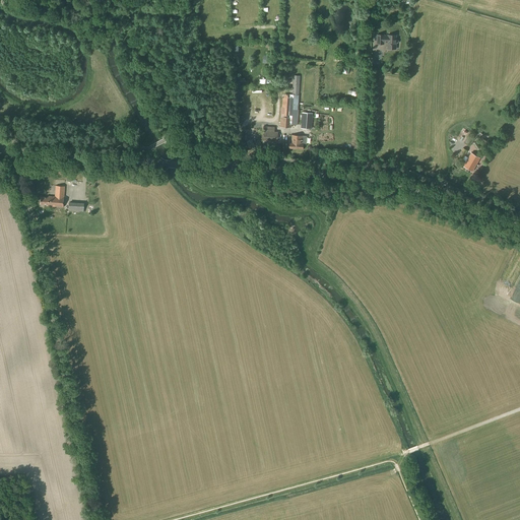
[(388,36),(385,36),(385,35),(377,35),(376,45),(384,45),(384,44),(388,44),(387,49),(396,50),(396,44),(398,44),(398,43),(398,42),(398,41),(396,39),(396,36),(388,35),(388,36)]
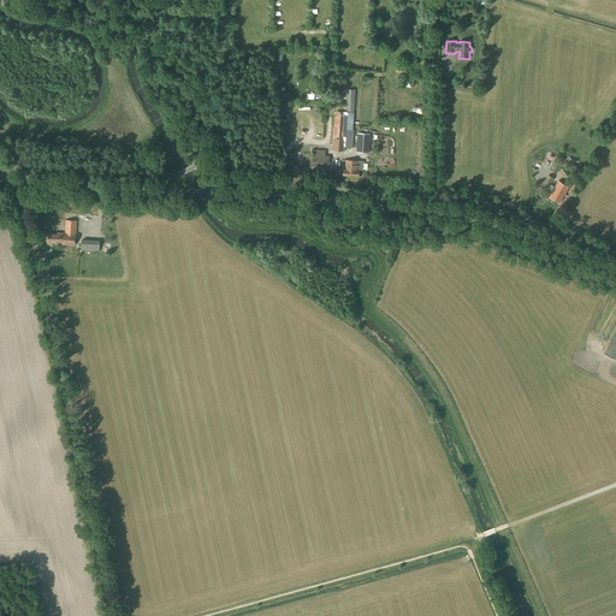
[(354,114),(355,90),(348,89),(347,112),(343,112),(337,112),(336,116),(335,116),(333,138),(332,138),(332,142),(332,146),(333,146),(332,150),(344,152),(344,148),(353,148),(354,134),(355,114),(354,114)]
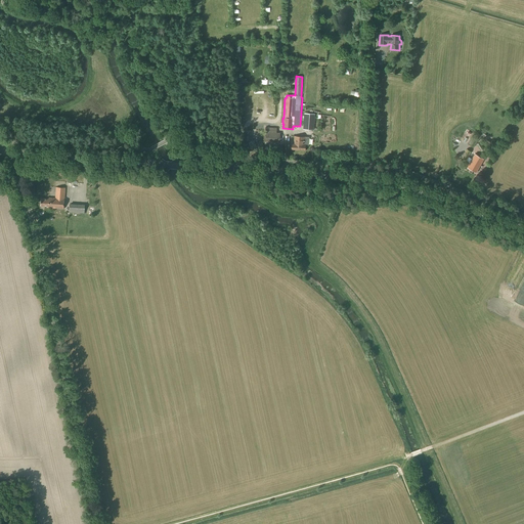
[(313,130),(314,115),(304,114),(303,129),(313,130)]
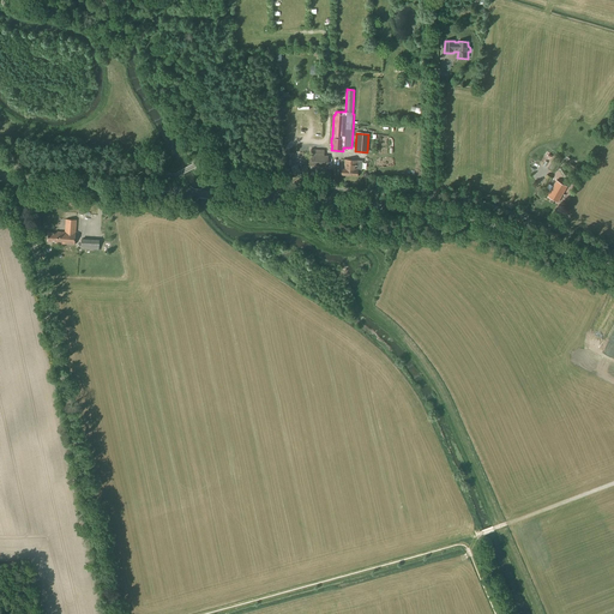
[(327,173),(329,156),(325,156),(325,150),(311,149),(311,173),(326,174),(326,173),(327,173)]
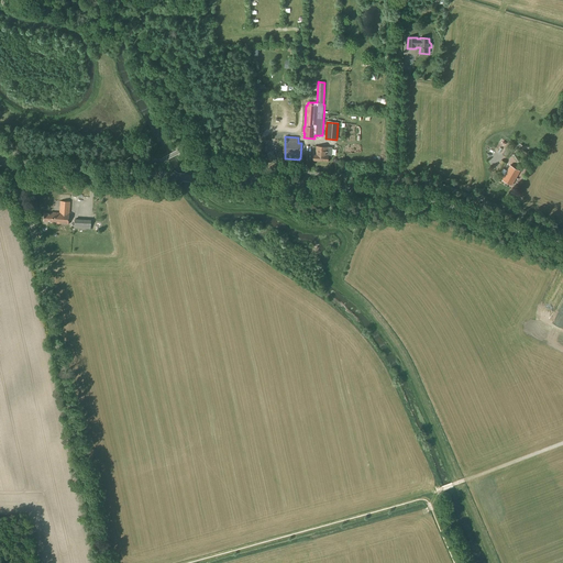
[(509,158),(515,150),(508,145),(503,155),(509,158)]
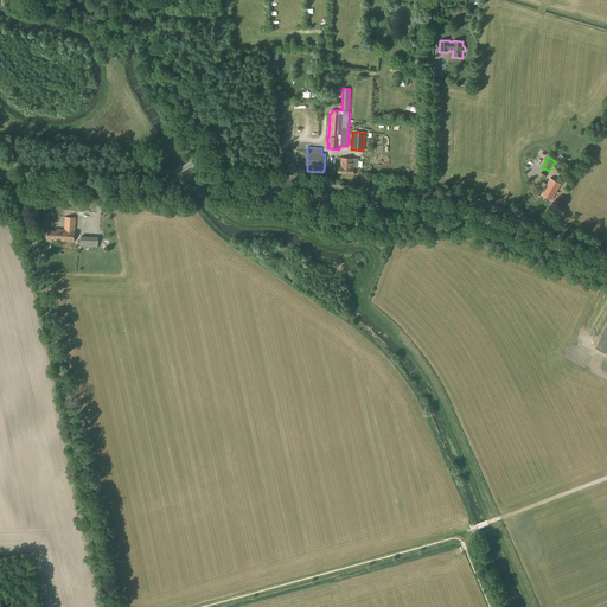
[(352,168),(353,159),(340,158),(340,167),(338,167),(338,173),(353,174),(355,168),(352,168)]
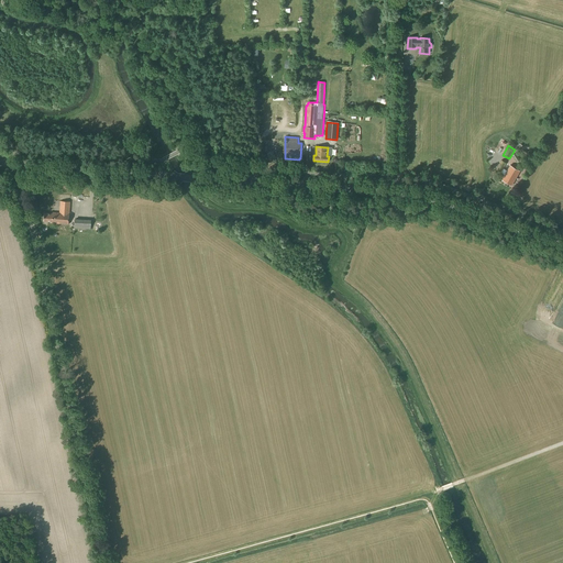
[(507,170),(504,168),(507,163),(504,162),(501,161),(496,169),(498,172),(500,173),(505,175),(501,179),(511,186),(520,172),(510,165),(507,170)]
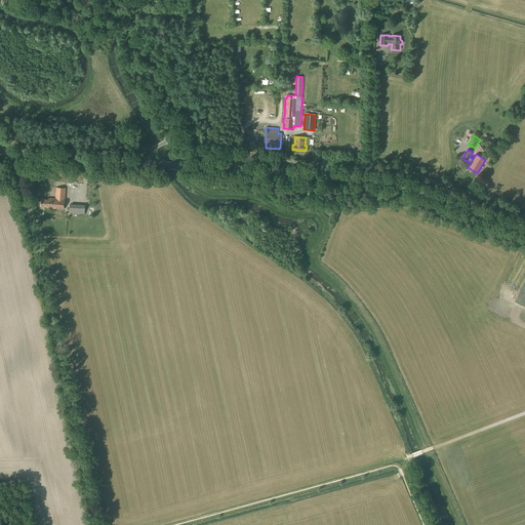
[(64,209),(66,189),(56,188),(55,199),(49,198),(49,200),(41,199),(41,206),(47,207),(47,208),(64,209)]
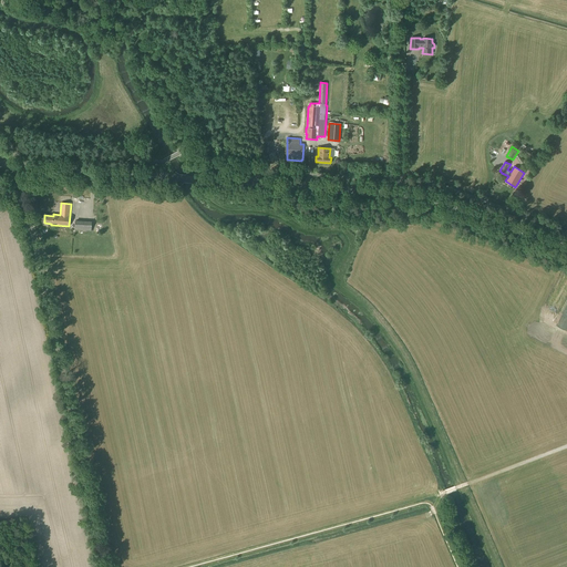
[(92,232),(92,222),(75,220),(74,230),(92,232)]
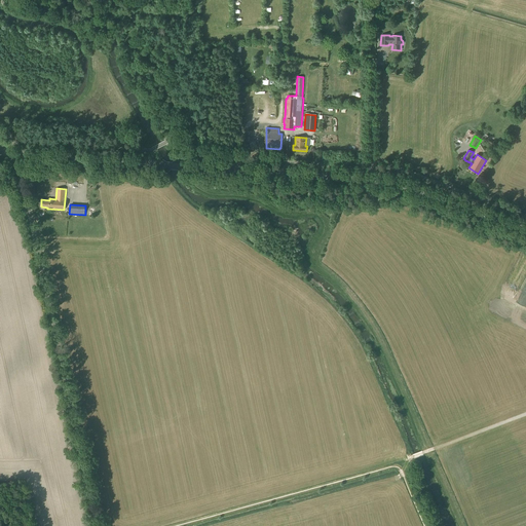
All buildings are outlined.
